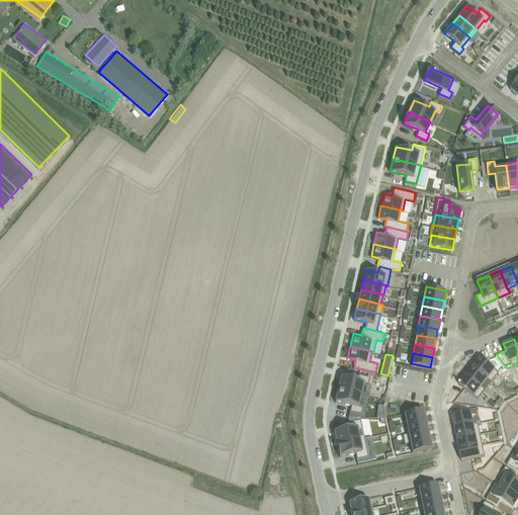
[(481,356),(473,365),(493,380),(500,371),(507,368),(496,354),(485,359),(481,356)]
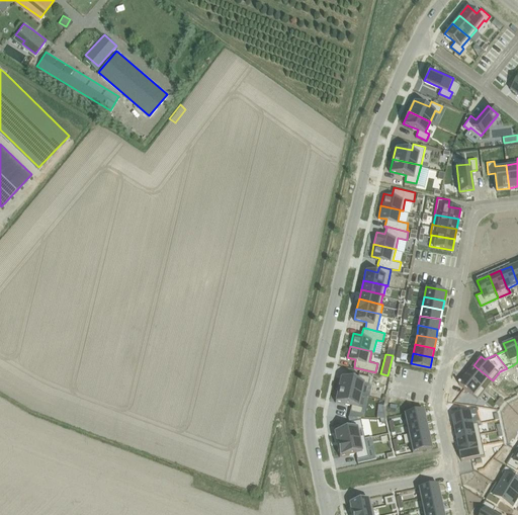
[(473,365),(467,374),(486,389),(493,380),(473,365)]
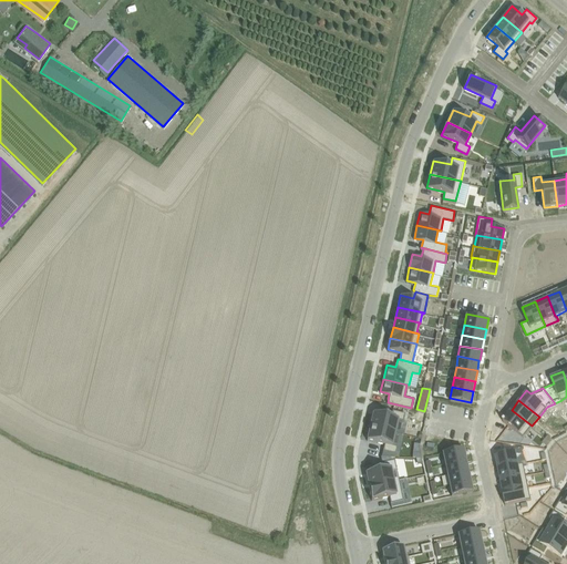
[(373,411),(370,424),(395,431),(398,418),(403,419),(405,411),(392,409),(391,416),(373,411)]
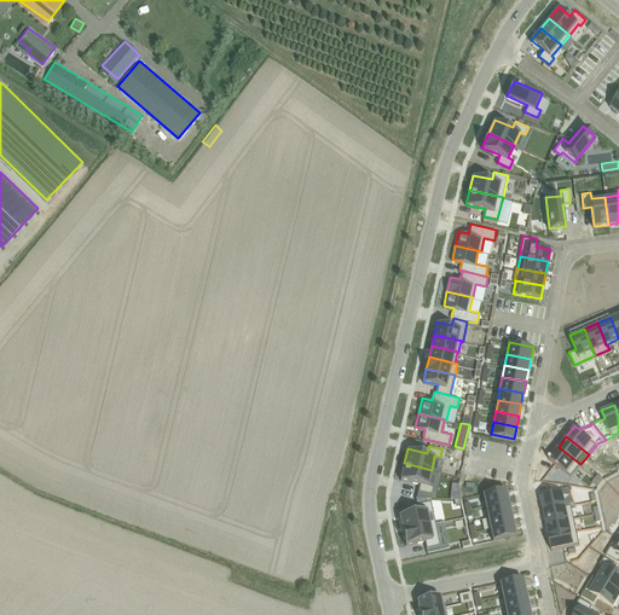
[(550,456),(549,458),(551,459),(572,475),(580,464),(559,447),(551,456),(550,456)]
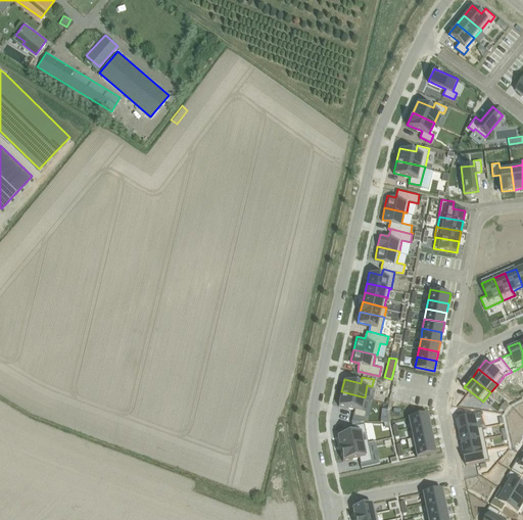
[(341,391),(338,405),(354,408),(353,414),(365,417),(367,410),(362,409),(365,397),(341,391)]
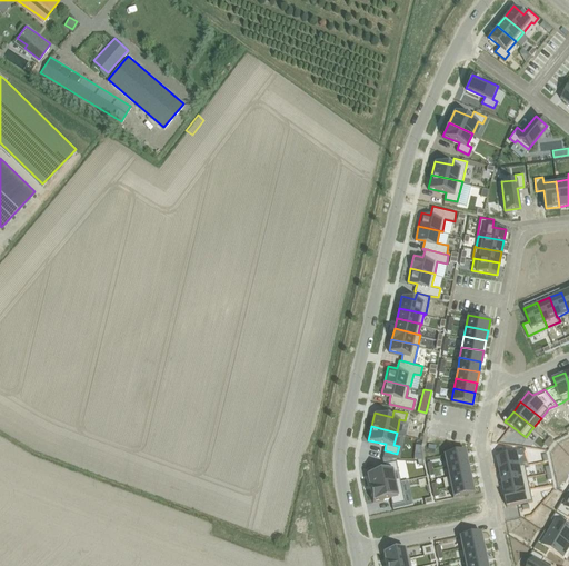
[(465,448),(443,453),(446,464),(467,459),(465,448)]
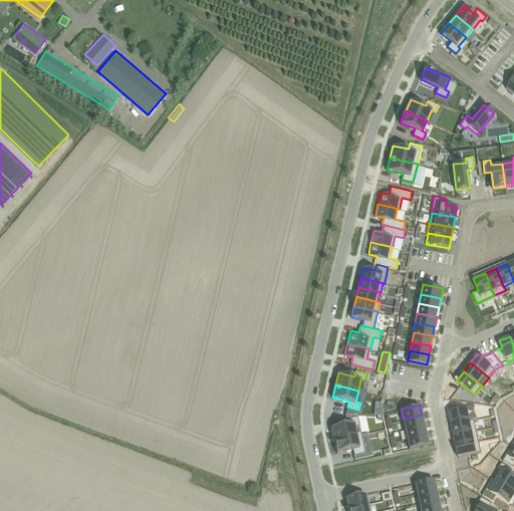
[(463,410),(450,413),(452,424),(475,419),(477,419),(474,405),(464,407),(462,407),(463,410)]
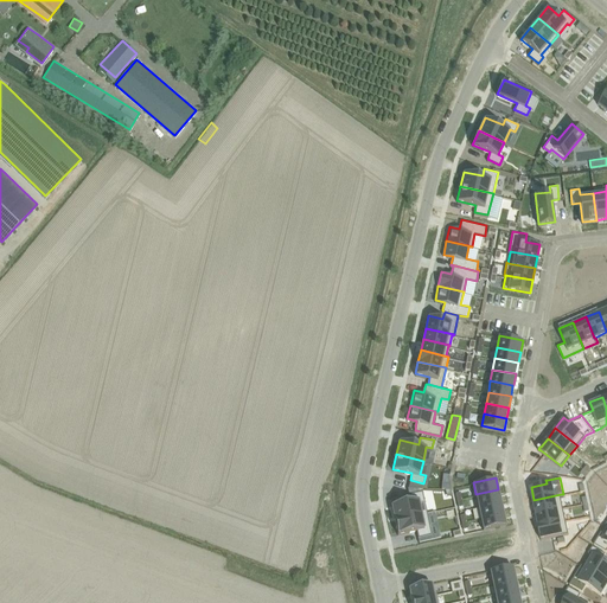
[(410,500),(391,504),(395,518),(427,512),(422,489),(422,487),(408,486),(409,493),(410,500)]
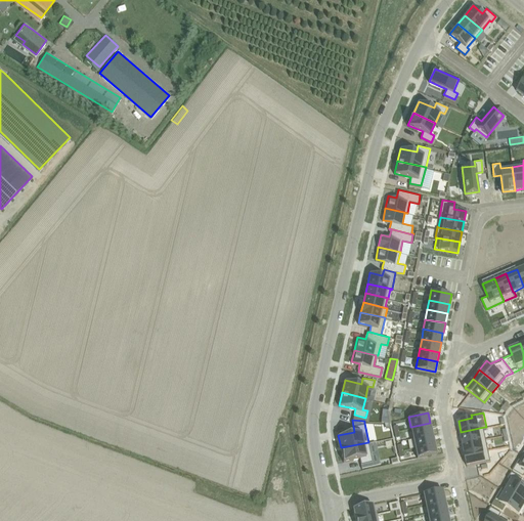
[(430,423),(410,427),(412,436),(432,432),(430,423)]
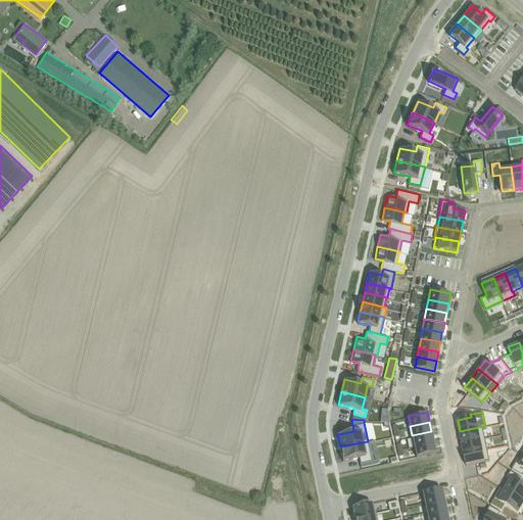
[(483,426),(460,431),(462,441),(485,437),(483,426)]
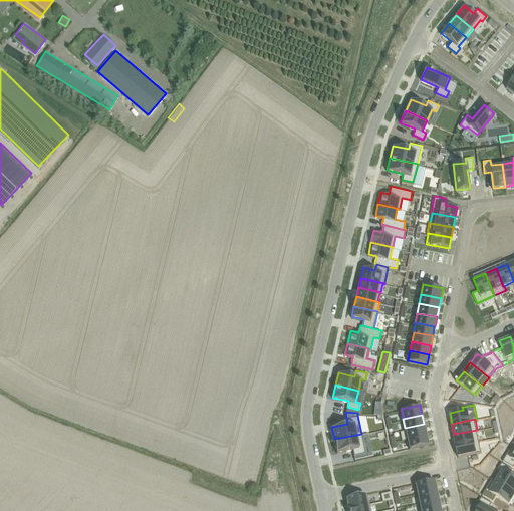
[(424,424),(405,428),(407,438),(426,434),(424,424)]
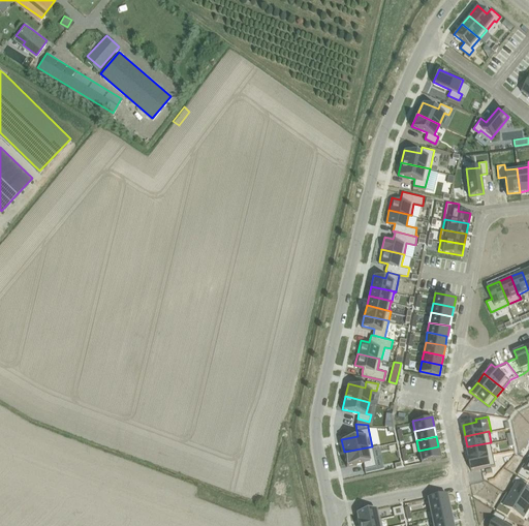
[(491,442),(467,446),(469,458),(470,458),(493,453),(491,442)]
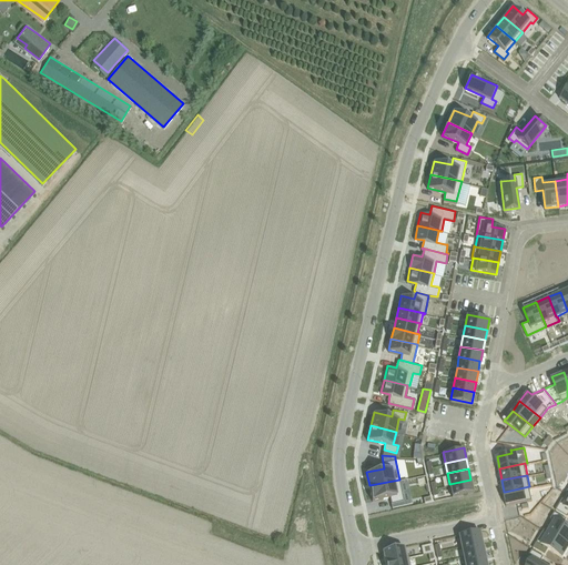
[(399,480),(369,485),(372,500),(389,495),(391,502),(404,500),(399,480)]
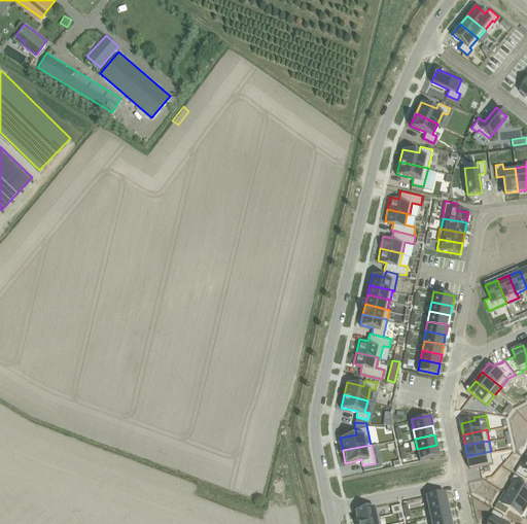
[(436,445),(417,449),(419,459),(429,457),(433,456),(438,455),(436,445)]
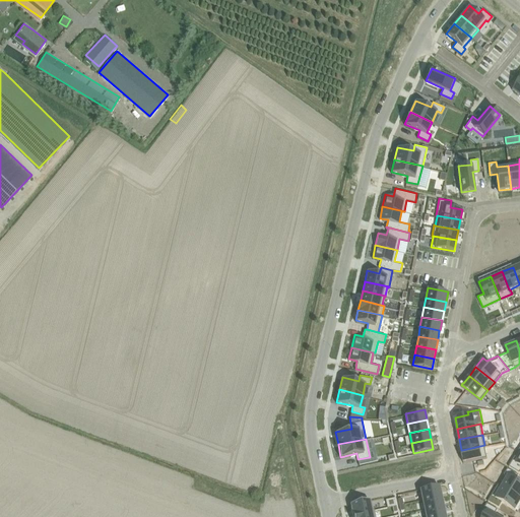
[(461,450),(463,461),(488,456),(484,445),(462,450),(461,450)]
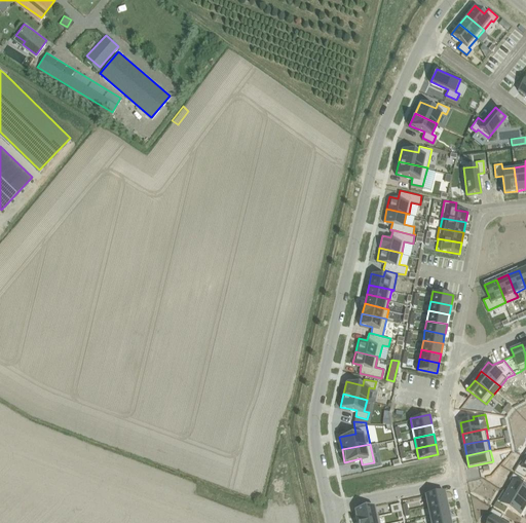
[(525,455),(524,454),(515,471),(525,477),(525,476),(525,455)]
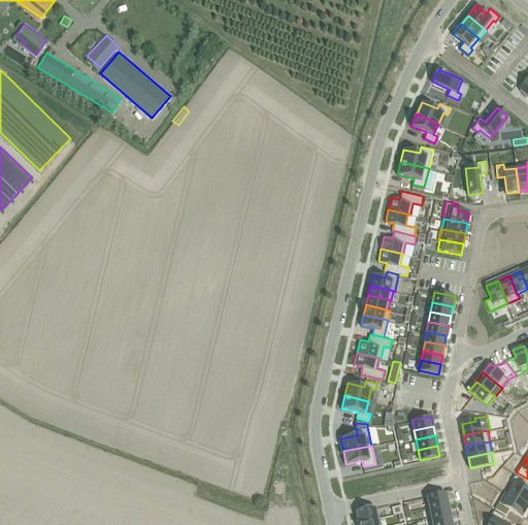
[(508,491),(507,492),(527,503),(527,489),(523,486),(527,481),(516,474),(512,481),(514,482),(508,491)]
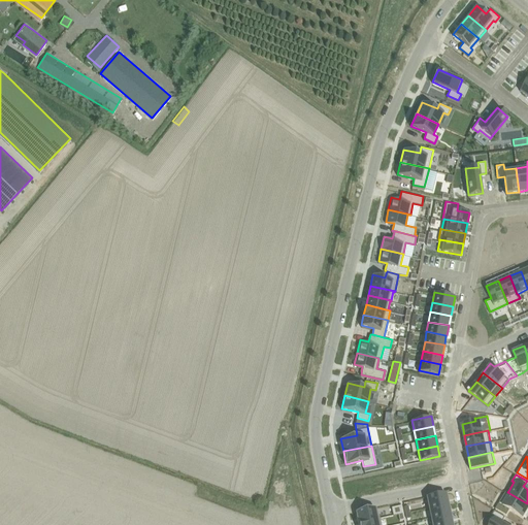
[(506,490),(496,507),(506,514),(510,509),(523,517),(527,507),(527,503),(507,492),(508,491),(506,490)]
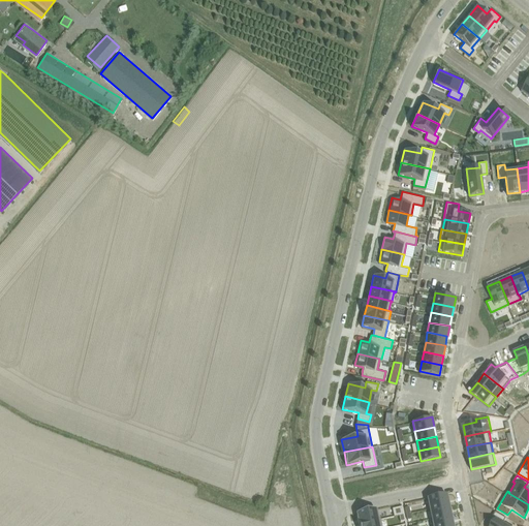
[(446,493),(427,497),(429,507),(448,503),(446,493)]
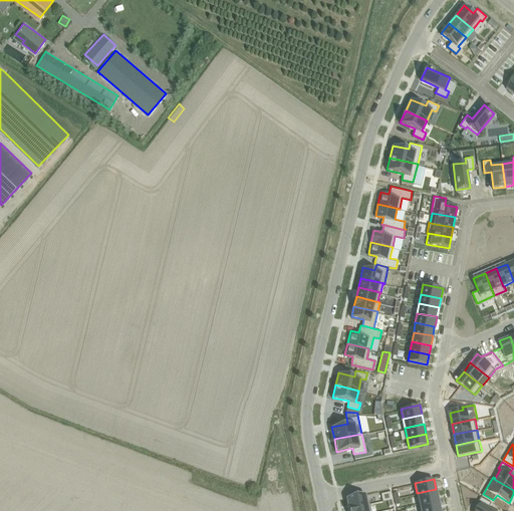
[(436,489),(417,493),(419,502),(438,498),(436,489)]
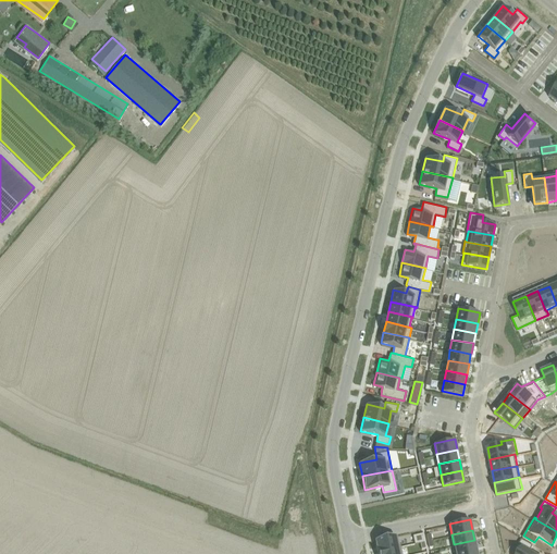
[(422,531),(413,533),(415,542),(420,541),(424,540),(422,531)]
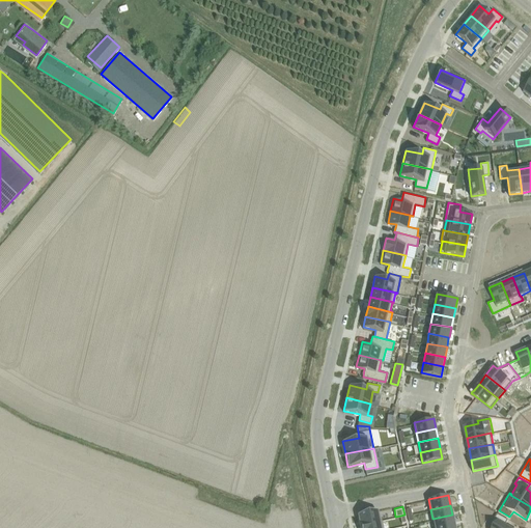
[(378,509),(358,513),(360,524),(380,520),(380,519),(378,509)]
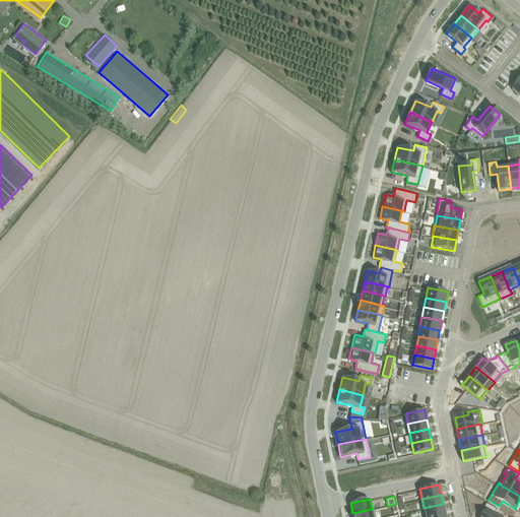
[(485,509),(480,516),(501,516),(495,513),(498,508),(488,501),(483,507),(485,509)]
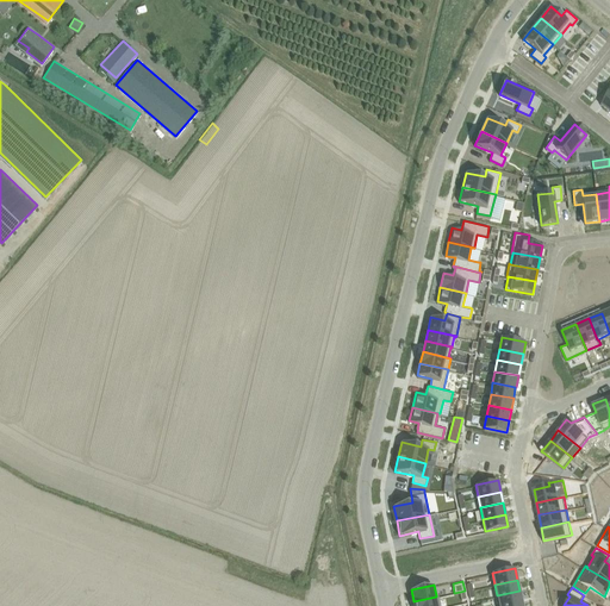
[(520,591),(497,595),(499,605),(500,605),(522,601),(520,591)]
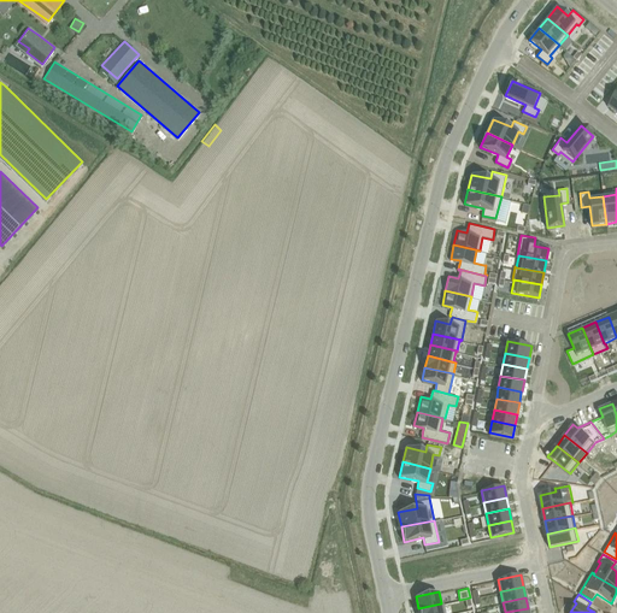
[(441,603),(418,608),(418,612),(446,612),(444,602),(441,602),(441,603)]
